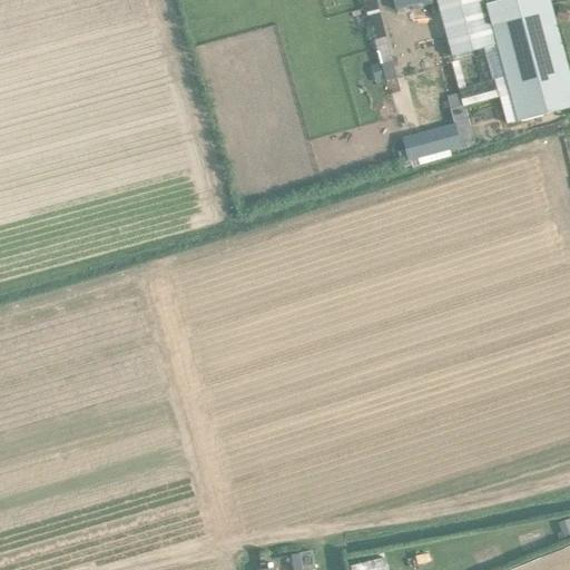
[(435,0),(451,57),(495,45),(483,0),(435,0)]
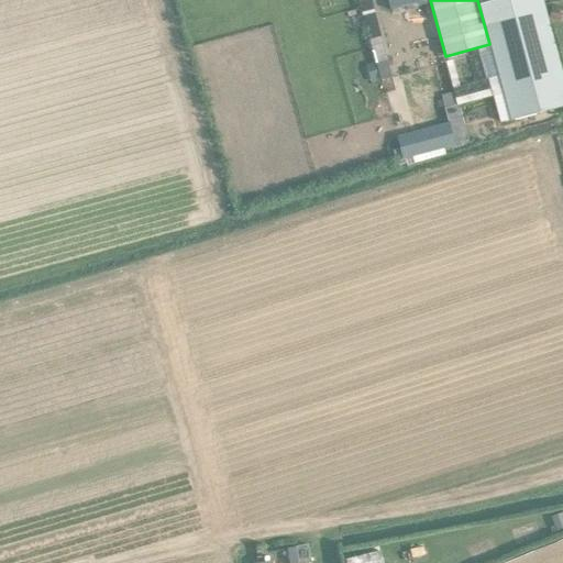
[(510,120),(562,106),(562,79),(541,0),(477,0),(489,44),(503,92),(503,94),(505,102),(510,120)]
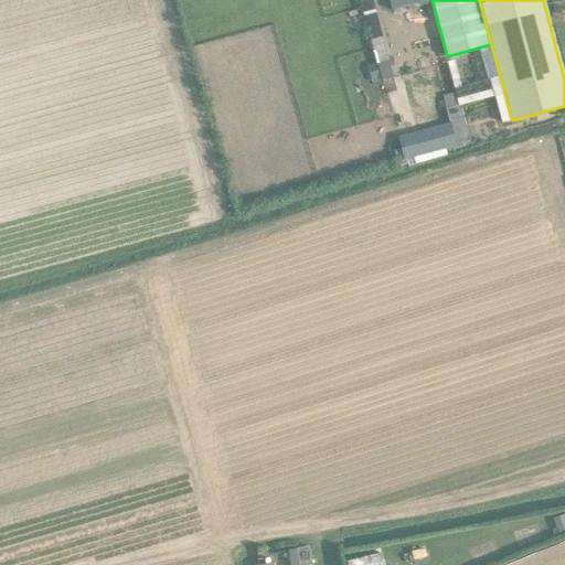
[(504,94),(504,93),(486,98),(488,108),(507,103),(504,94)]
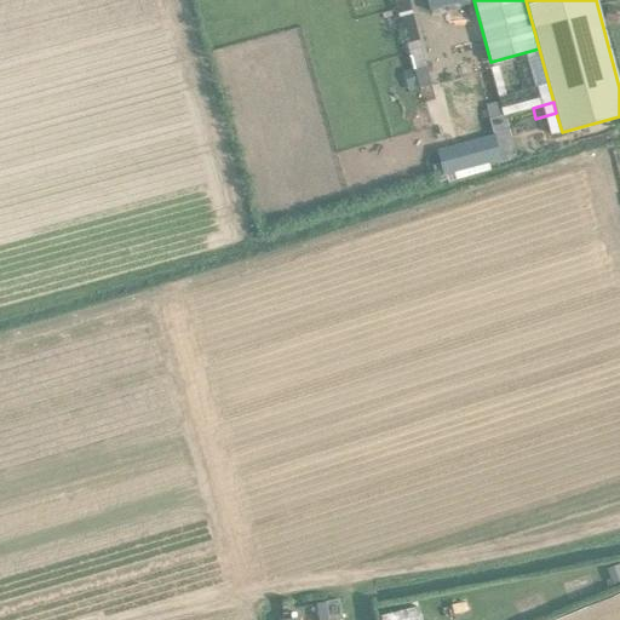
[(493,135),(465,142),(472,168),(500,160),(500,159),(494,135),(493,135)]
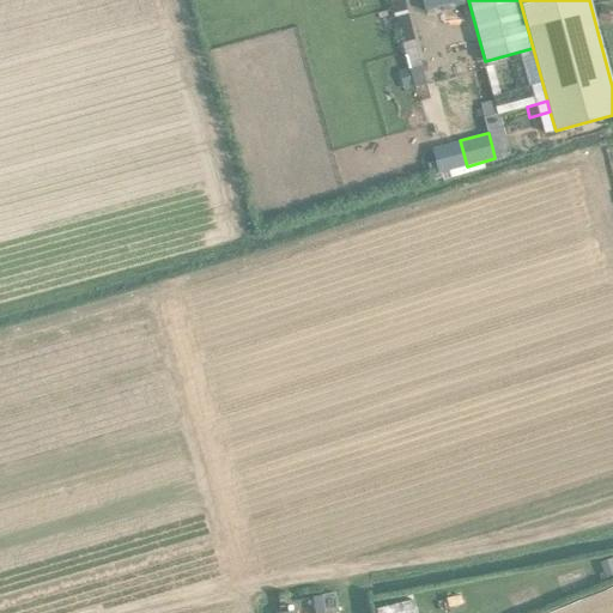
[(323,612),(335,612),(338,612),(337,600),(334,593),(321,595),(323,612)]
